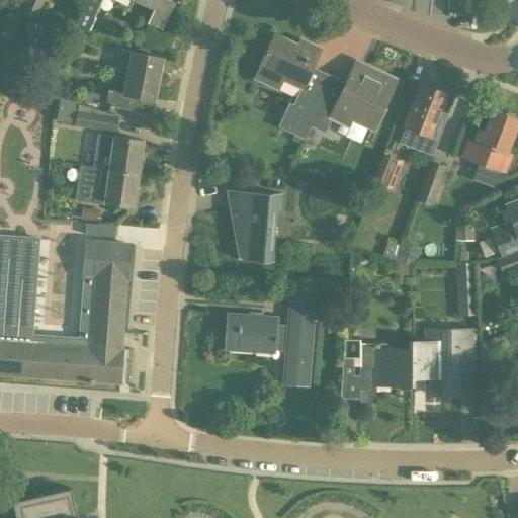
[(35,19),(42,0),(24,0),(20,11),(35,19)]
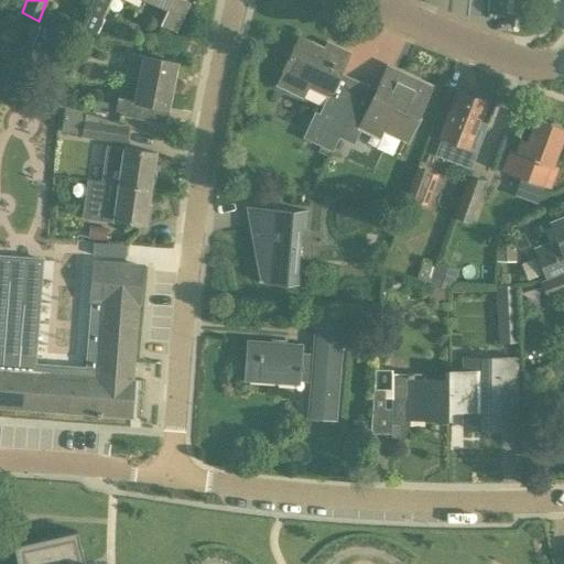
[(175,0),(93,0),(87,13),(100,20),(109,0),(145,0),(169,11),(161,25),(174,32),(187,6),(175,0)]
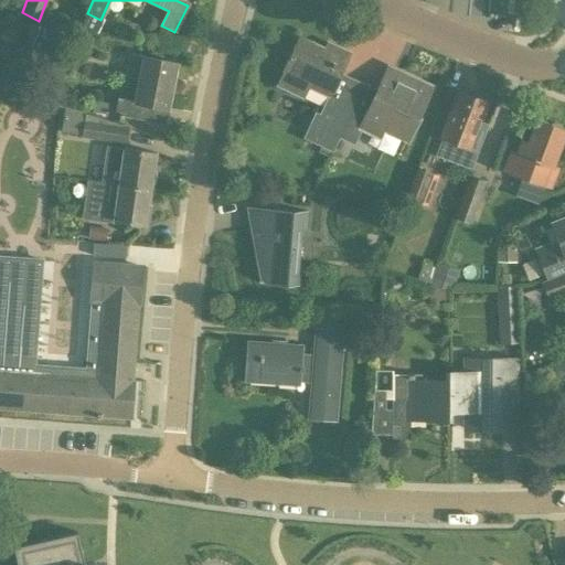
[(59,32),(42,24),(28,57),(45,64),(59,32)]
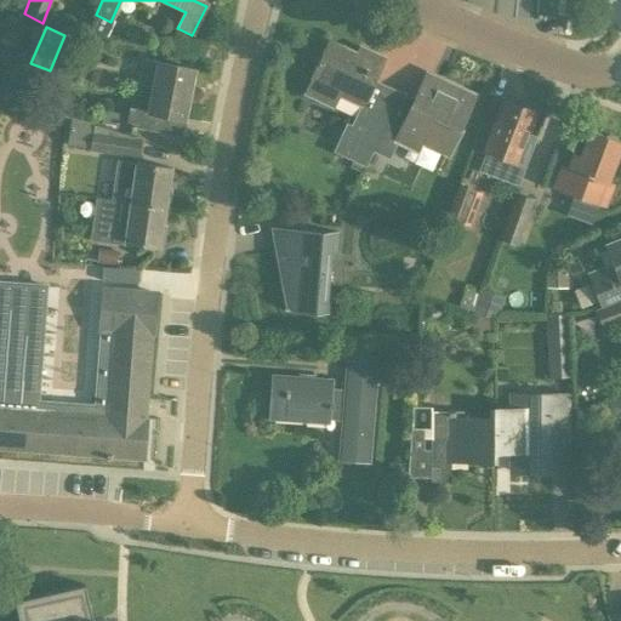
[(360,106),(382,63),(358,51),(355,55),(329,43),(311,78),(312,79),(305,95),(332,108),(339,96),(360,106)]
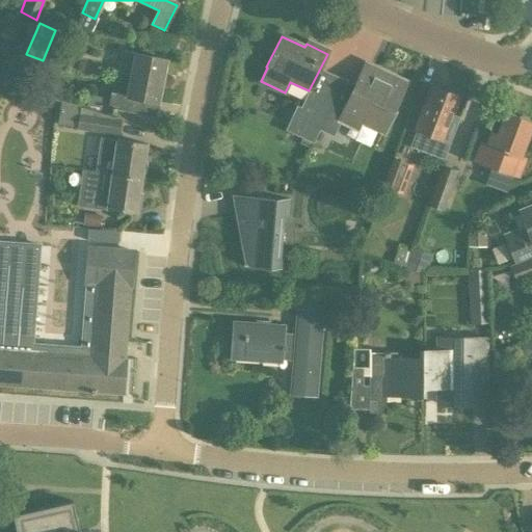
[(129,81),(126,97),(110,92),(107,109),(155,118),(158,104),(166,60),(134,54),(122,52),(116,79),(129,81)]
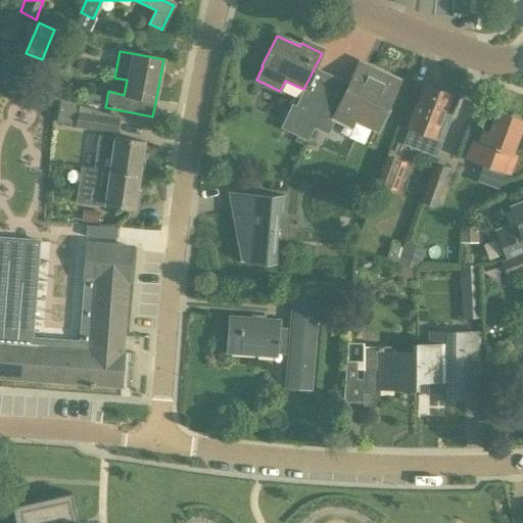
[(333,122),(346,128),(351,116),(378,129),(401,79),(355,57),(334,102),(326,98),(313,128),(327,135),(333,122)]
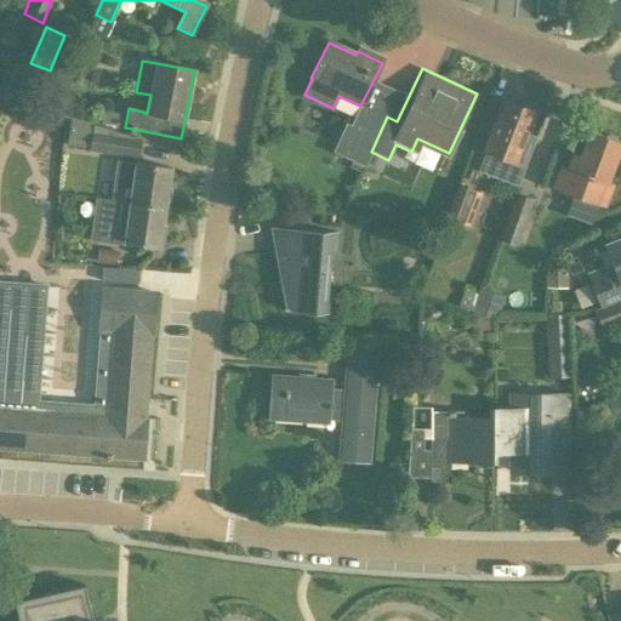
[(522,104),(518,107),(503,101),(484,152),(514,164),(534,113),(529,112),(528,107),(522,104)]
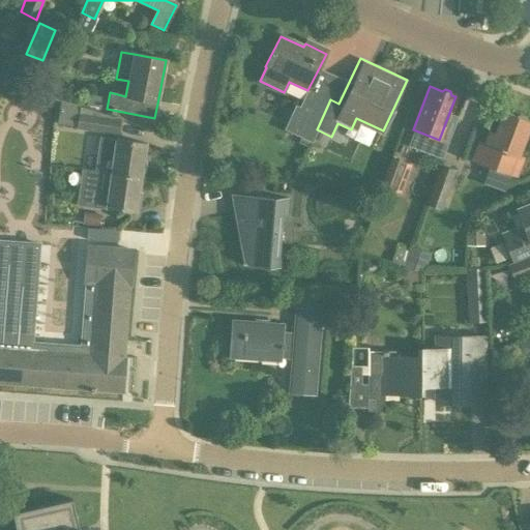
[(317,129),(330,99),(314,91),(293,134),(311,142),(317,129)]
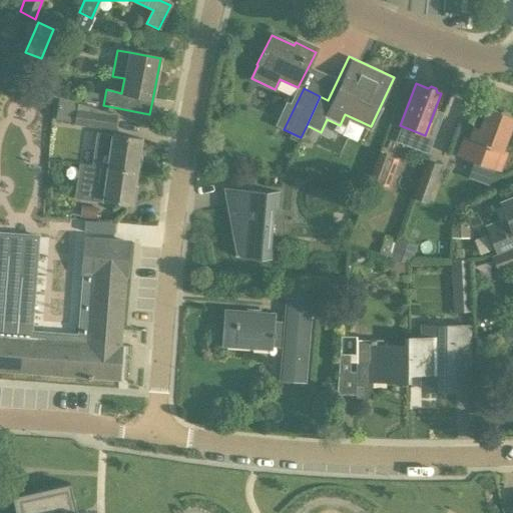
[(115,115),(77,104),(74,124),(113,130),(115,115)]
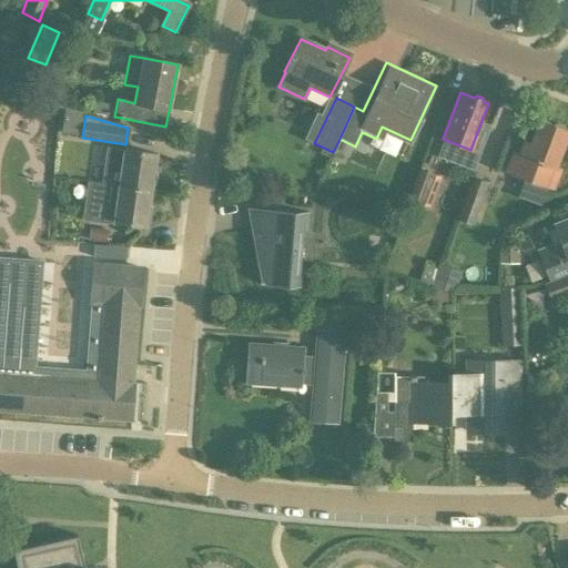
[(567,132),(564,131),(563,127),(557,124),(553,127),(538,121),(530,143),(524,141),(519,154),(514,152),(507,172),(553,189),(560,169),(555,166),(567,132)]
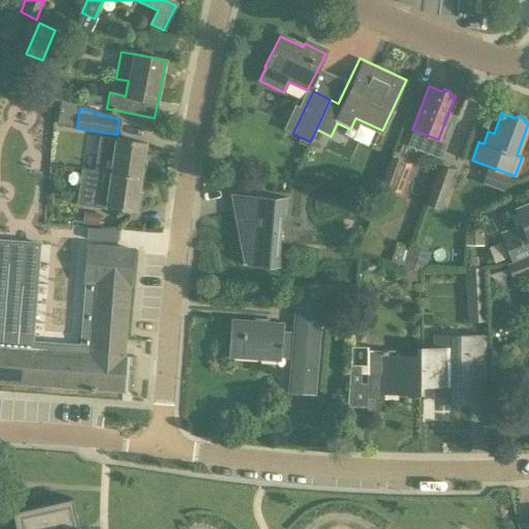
[(94,172),(111,174),(139,178),(139,174),(144,175),(146,160),(142,159),(144,144),(116,139),(116,141),(99,138),(94,172)]
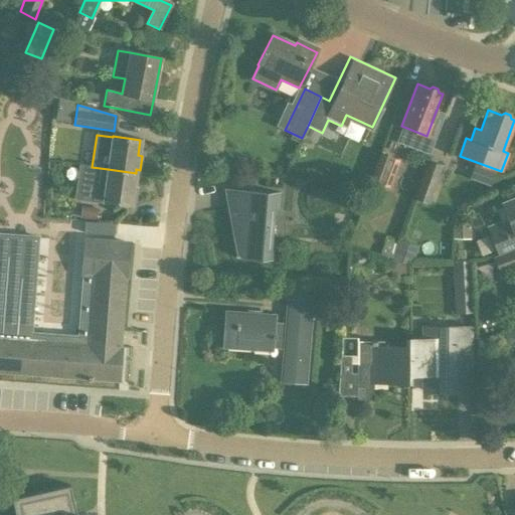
[(389,188),(399,160),(380,153),(370,181),(389,188)]
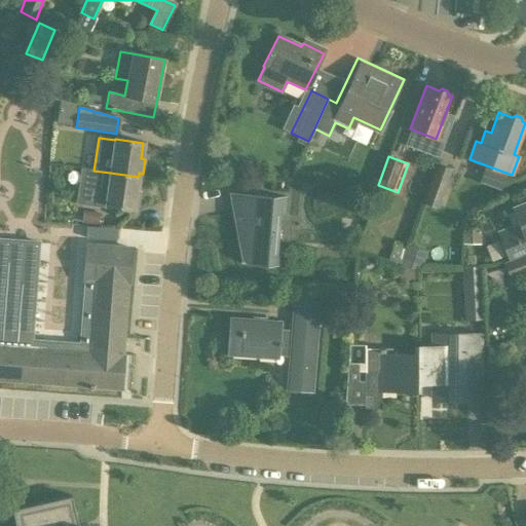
[(437,210),(452,170),(437,164),(422,203),(437,210)]
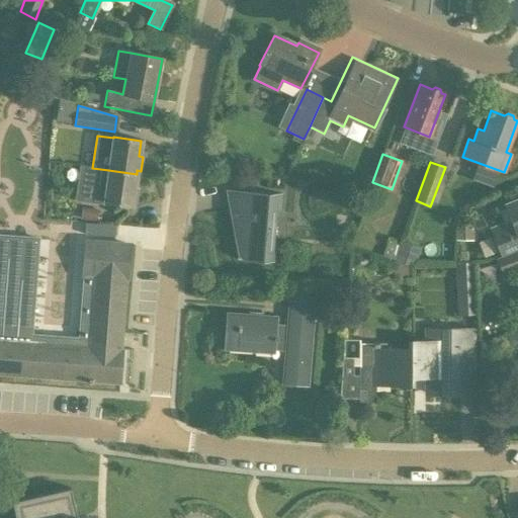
[(137,174),(108,170),(92,168),(86,167),(81,199),(132,206),(133,202),(137,203),(138,189),(135,189),(137,174)]
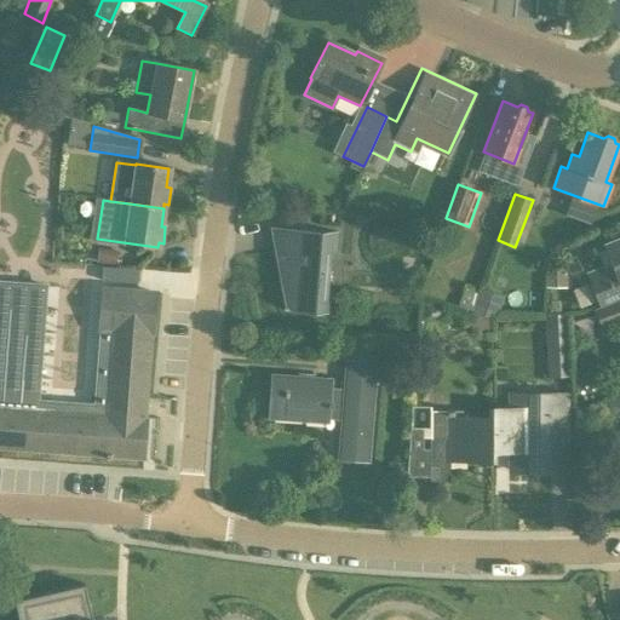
[(275,263),(282,302),(285,309),(292,313),(331,315),(332,303),(320,302),(323,254),(336,256),(338,234),(269,228),(269,229),(300,233),(299,245),(276,248),(275,263)]
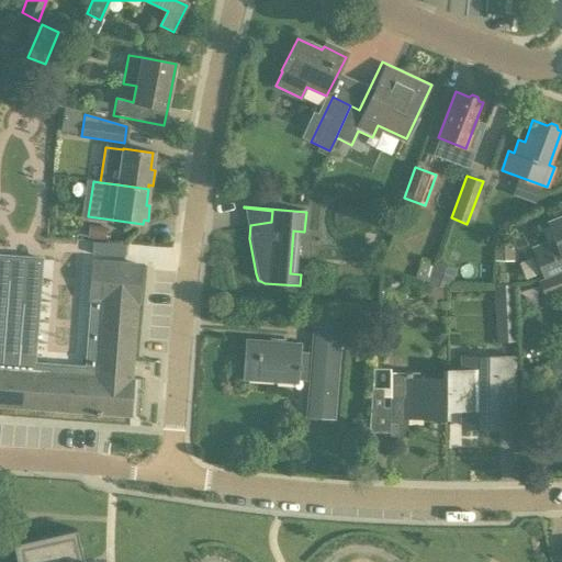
[(561,217),(548,223),(550,226),(541,228),(546,240),(529,247),(543,280),(561,272),(561,217)]
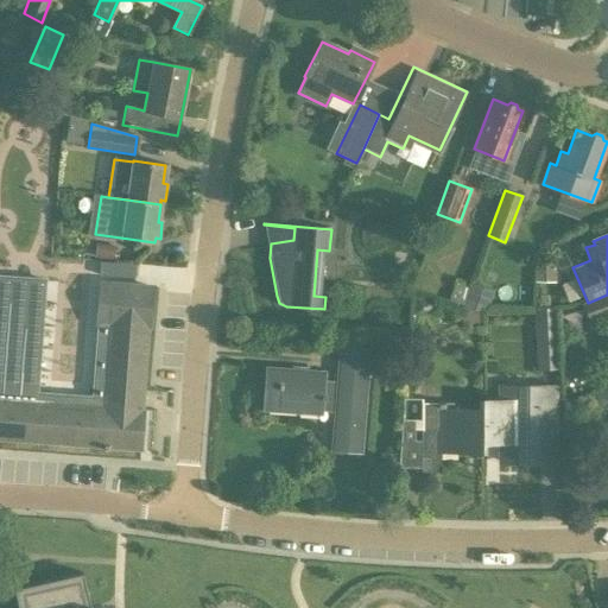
[(0,277),(0,441),(140,451),(143,412),(141,412),(143,392),(147,328),(149,328),(152,287),(151,287),(99,284),(96,325),(90,396),(39,392),(38,404),(38,405),(37,405),(37,404),(36,404),(44,280),(0,277)]
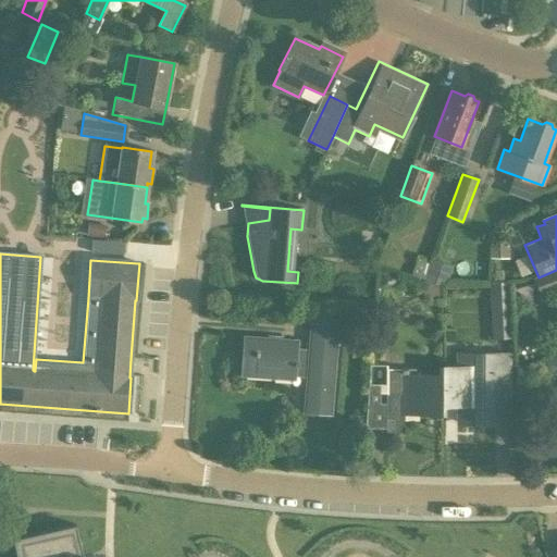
[(540,295),(556,287),(556,271),(534,281),(540,295)]
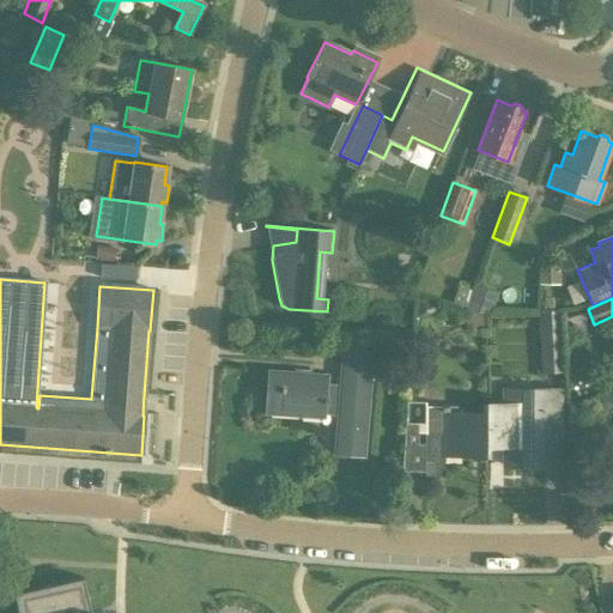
[(563,372),(559,310),(539,311),(541,374),(563,372)]
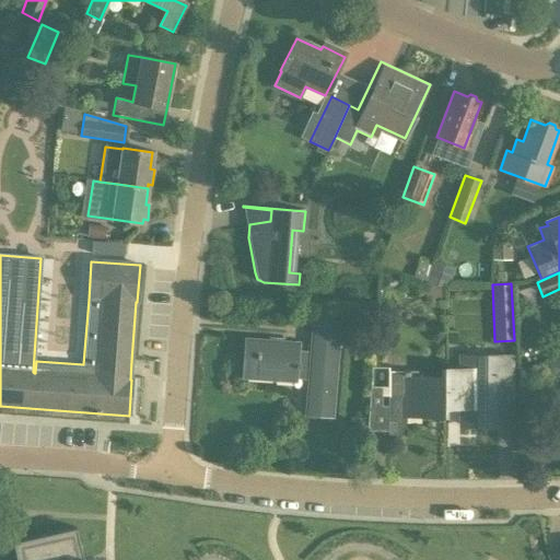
[(343,347),(346,328),(311,326),(304,417),(333,419),(339,347),(343,347)]
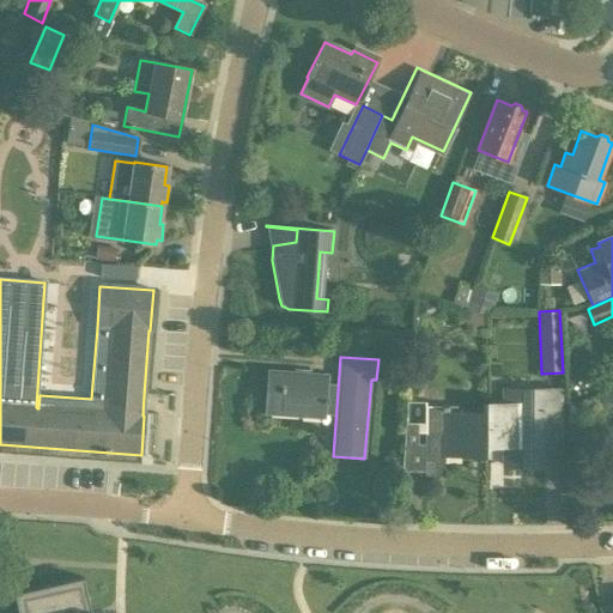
[(322,418),(326,377),(269,372),(266,413),(322,418)]
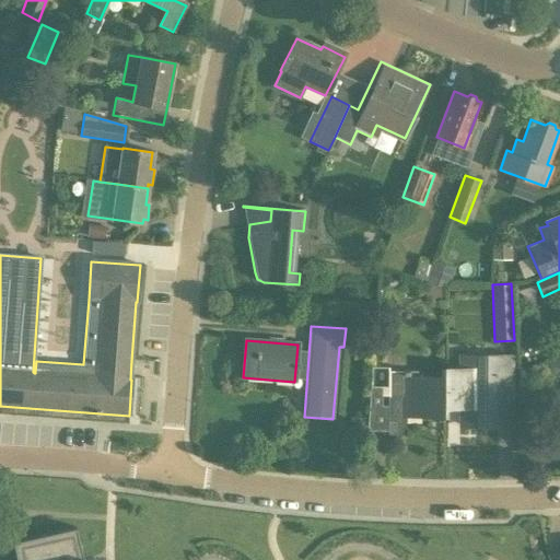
[(405,417),(442,417),(443,370),(442,370),(442,380),(416,378),(416,371),(387,371),(387,397),(387,434),(405,435),(405,417)]
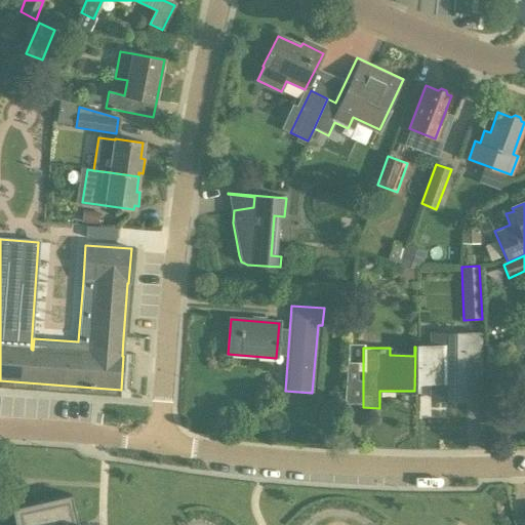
[(455,348),(415,347),(414,391),(416,391),(416,382),(451,382),(450,400),(467,400),(468,365),(455,364),(455,348)]
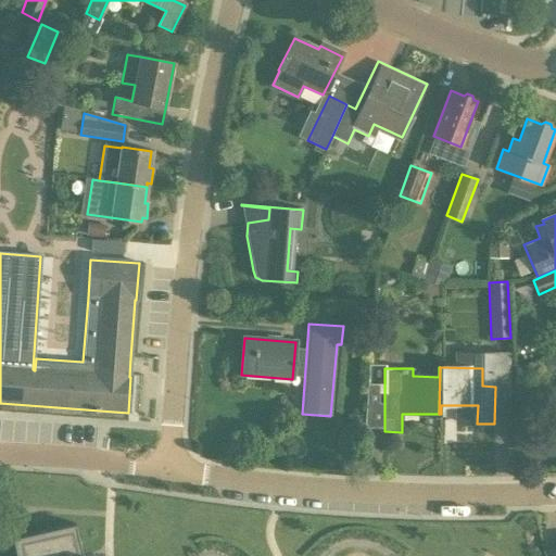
[(81,555),(75,525),(12,540),(15,555),(81,555)]
